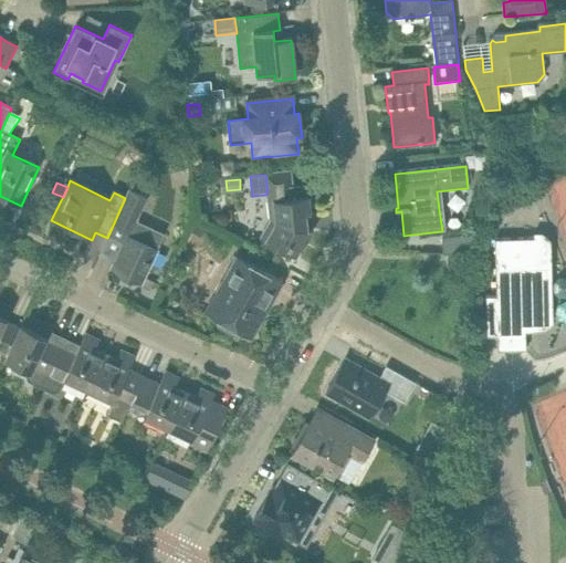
[(306,187),(272,191),(273,202),(268,202),(270,219),(275,219),(275,223),(265,241),(296,259),(312,230),(307,229),(305,214),(310,214),(306,187)]
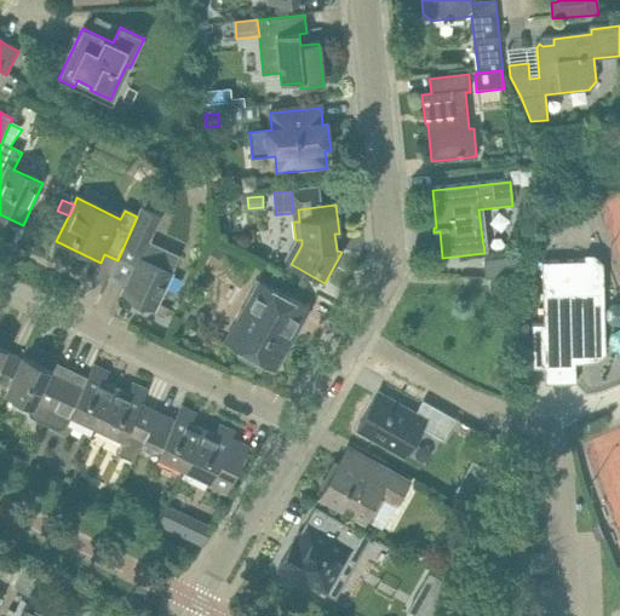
[(154,312),(165,291),(179,258),(149,243),(161,219),(141,209),(137,217),(118,260),(135,268),(121,297),(154,312)]
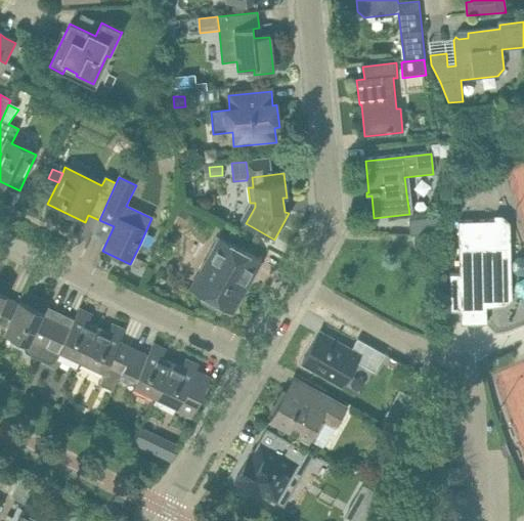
[(408,221),(410,236),(413,236),(426,237),(438,239),(439,218),(424,220),(408,221)]
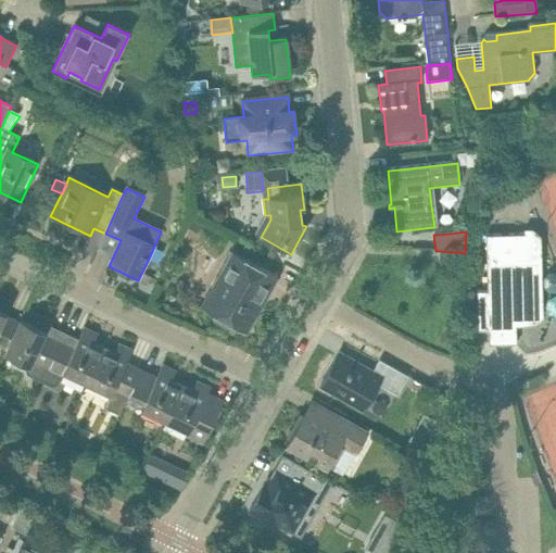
[(538,266),(536,244),(536,242),(529,235),(527,235),(485,236),(488,291),(477,292),(478,332),(489,331),(489,346),(517,344),(516,316),(528,316),(527,293),(535,293),(535,266),(538,266)]
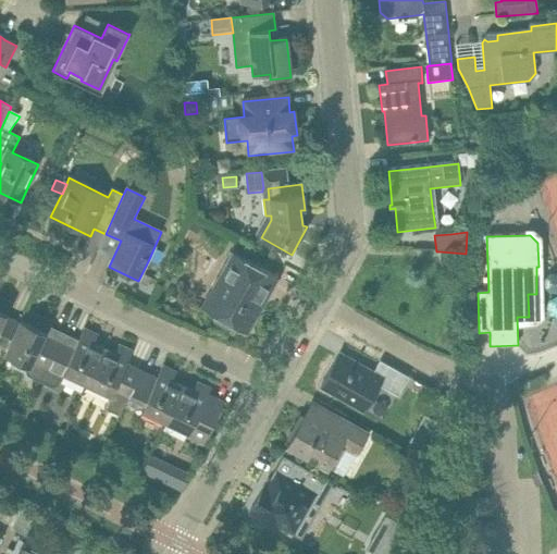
[(453,253),(440,251),(440,265),(452,265),(453,253)]
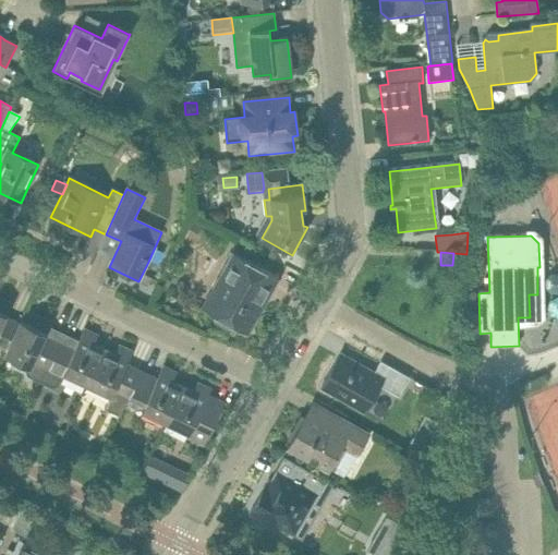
[(202,310),(217,318),(247,335),(279,279),(233,253),(202,310)]
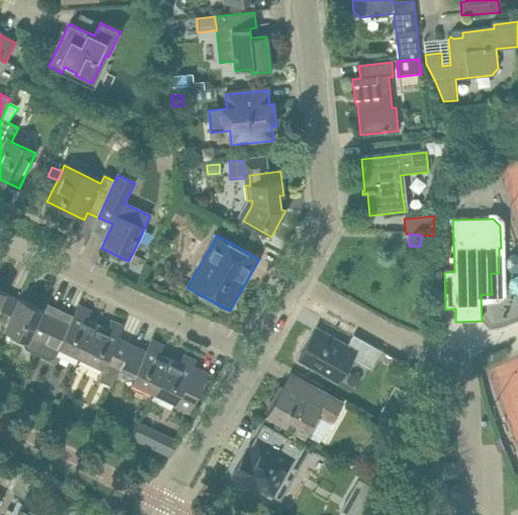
[(0,324),(5,327),(17,302),(4,295),(10,283),(0,278),(0,324)]
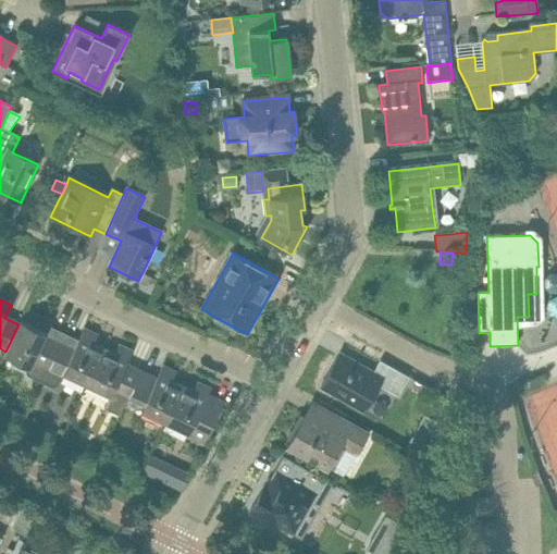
[(39,383),(63,334),(49,327),(50,323),(36,317),(33,325),(21,320),(19,324),(5,352),(4,355),(29,367),(26,373),(27,378),(39,383)]
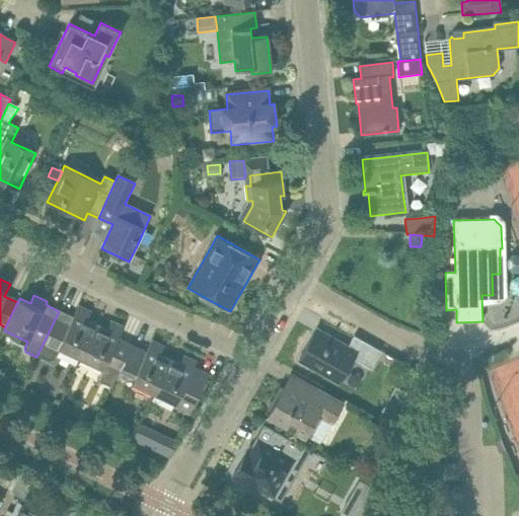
[(81,358),(97,326),(87,321),(90,313),(78,307),(73,317),(59,311),(36,357),(49,362),(54,360),(60,348),(81,358)]
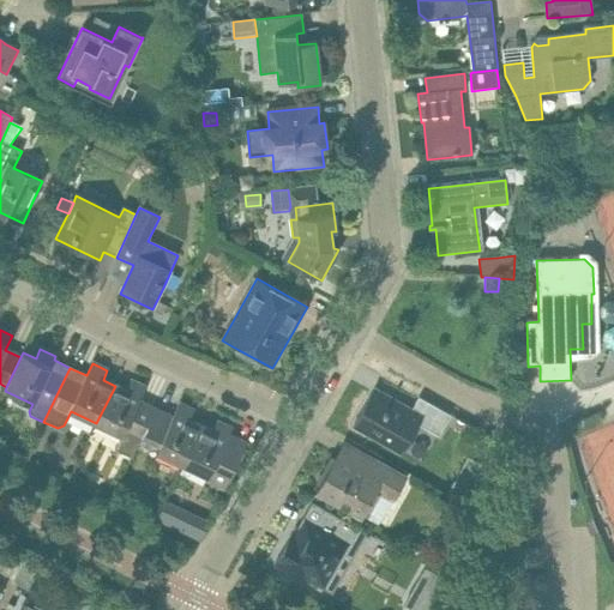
[(132,460),(142,440),(155,411),(139,403),(146,390),(131,382),(127,391),(115,386),(96,423),(122,436),(115,452),(132,460)]
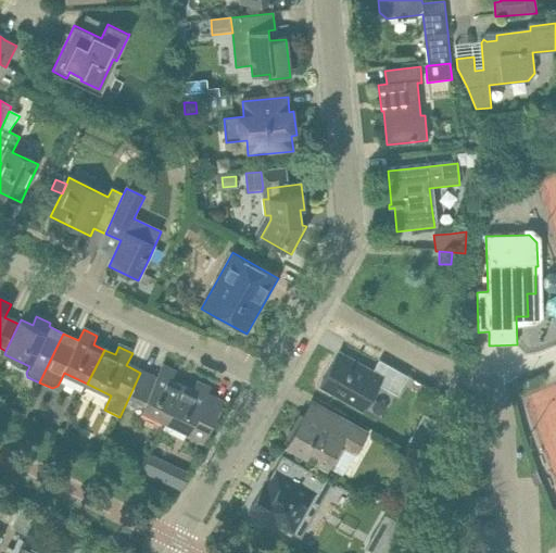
[(320,388),(339,399),(363,412),(378,386),(396,397),(407,377),(379,362),(373,373),(339,354),(320,388)]
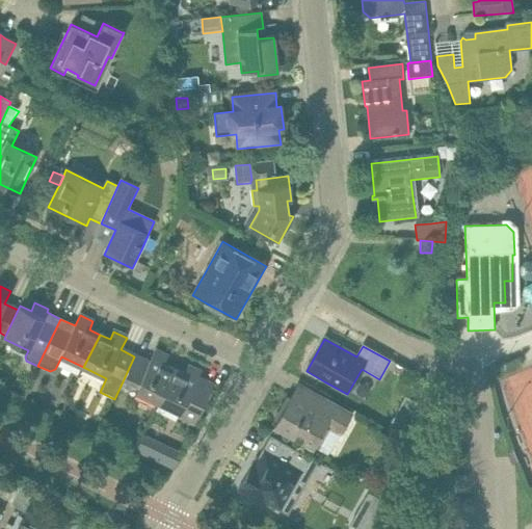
[(158,403),(175,370),(164,366),(168,356),(155,351),(150,364),(134,356),(123,381),(137,389),(135,392),(158,403)]
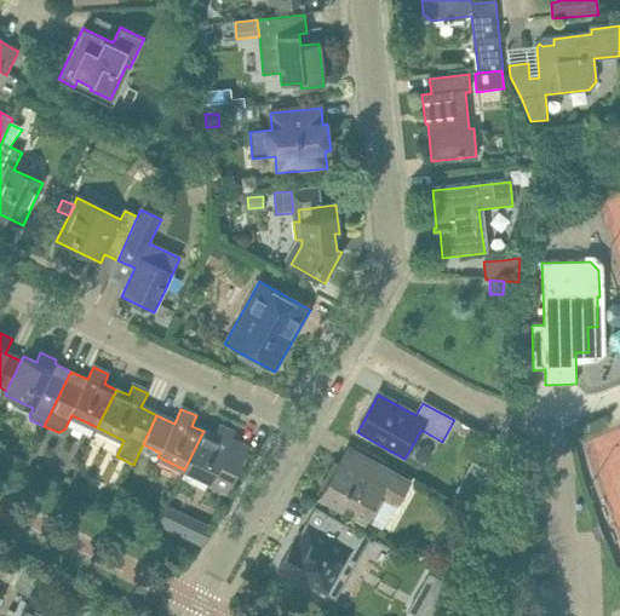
[(250,448),(231,439),(234,435),(219,427),(214,437),(204,431),(184,470),(210,482),(207,487),(227,495),(241,466),(250,448)]
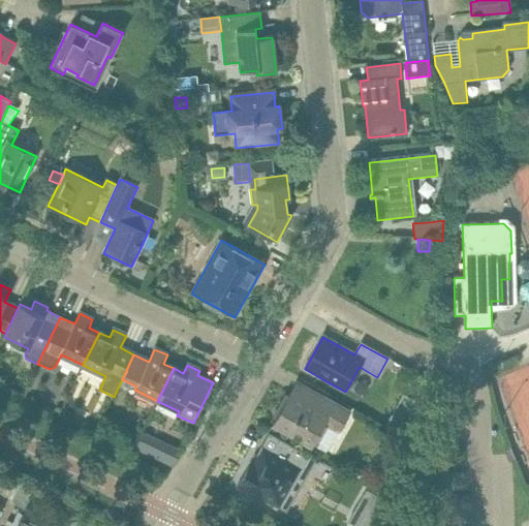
[(348,413),(341,409),(323,399),(316,410),(289,395),(273,425),(325,455),(338,432),(348,413)]
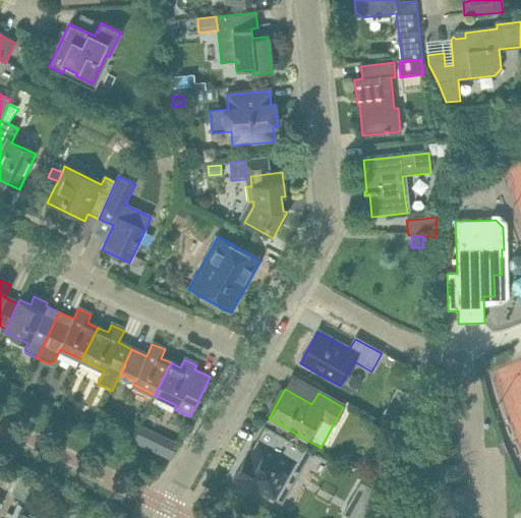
[(309,453),(273,433),(272,434),(279,437),(272,449),(259,443),(253,452),(251,450),(234,479),(263,496),(265,493),(275,499),(292,468),(299,471),(309,453)]
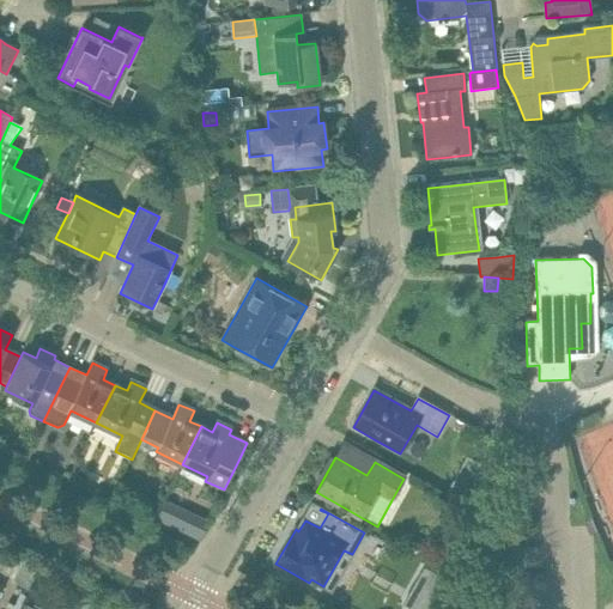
[(190,516),(182,534),(200,542),(211,525),(190,516)]
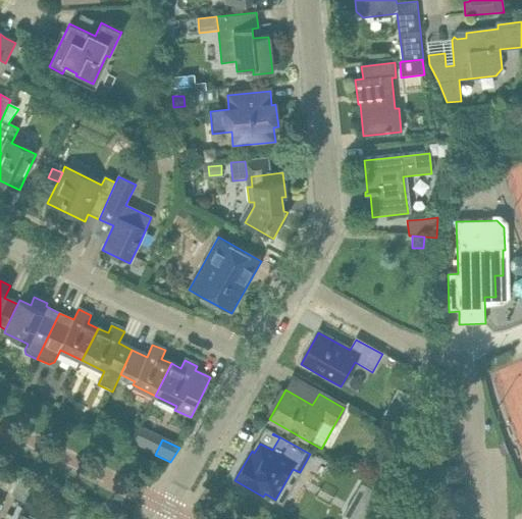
[(11,497),(24,503),(34,482),(21,476),(11,497)]
